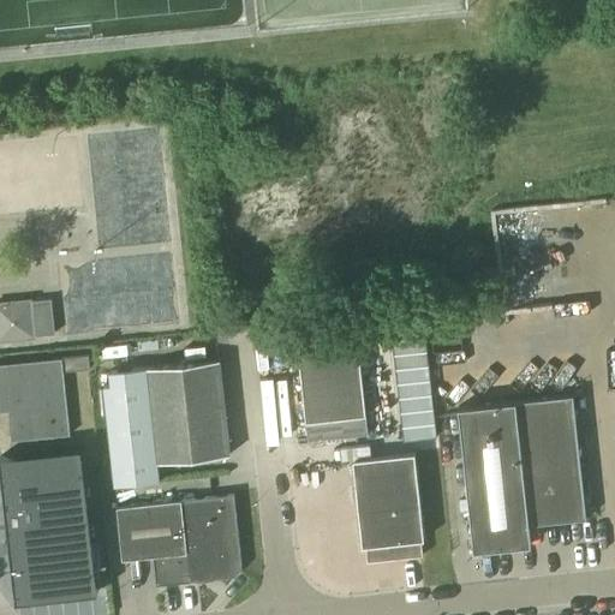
[(0,304),(0,341),(34,338),(34,335),(54,333),(51,299),(30,302),(30,300),(0,304)]
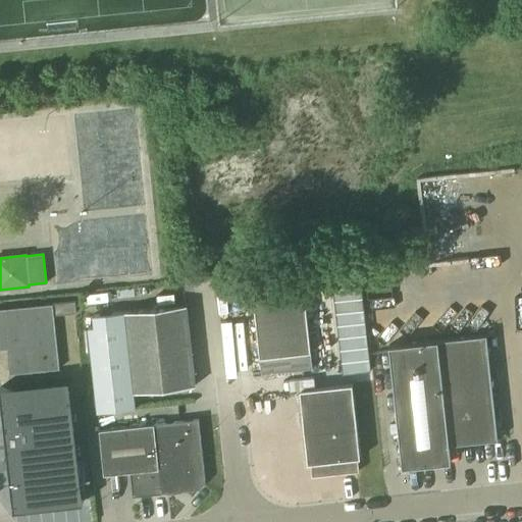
[(362,297),(358,260),(329,264),(332,288),(333,300),(362,297)]
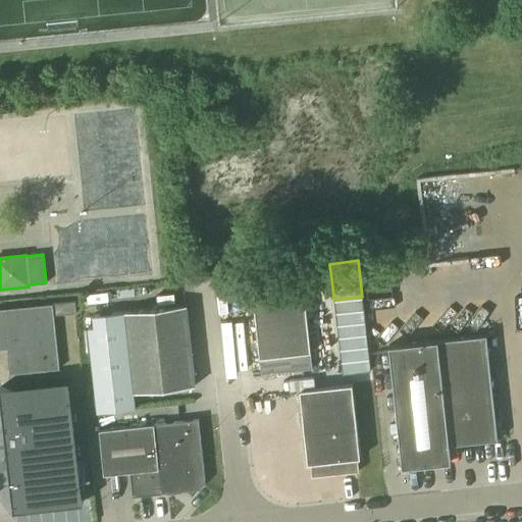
[(304,292),(332,288),(329,264),(301,267),(304,292)]
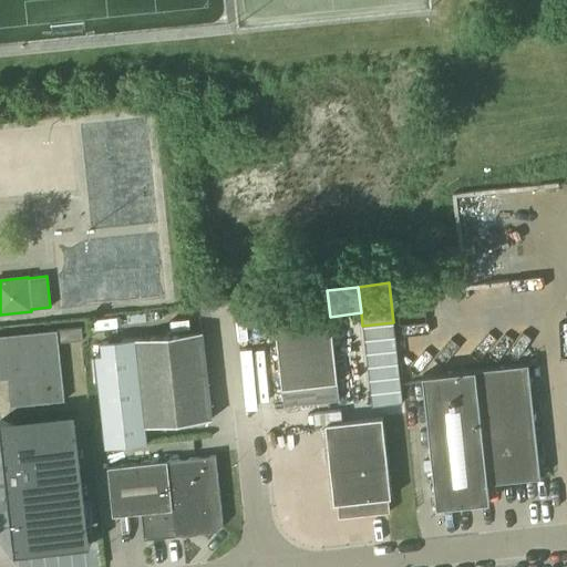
[(284,406),(340,401),(330,317),(275,322),(284,406)]
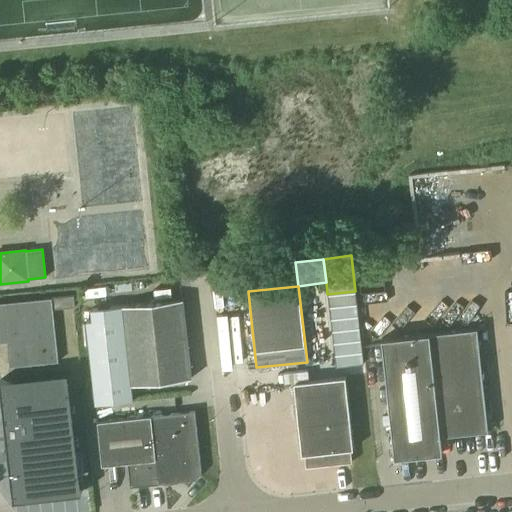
[(329,306),(357,303),(355,291),(327,294),(329,306)]
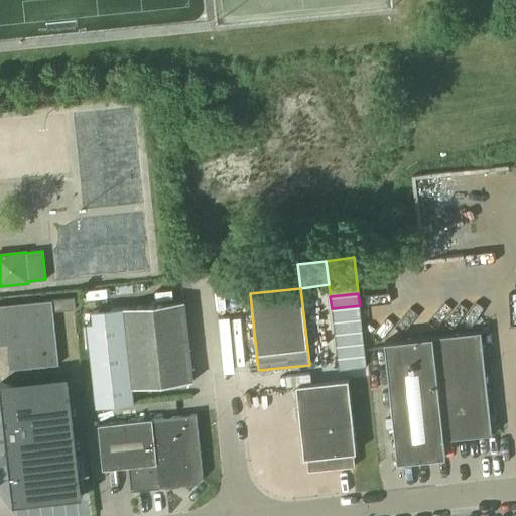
[(0,306),(0,346),(6,346),(9,370),(58,365),(52,312),(75,309),(74,298),(0,306)]
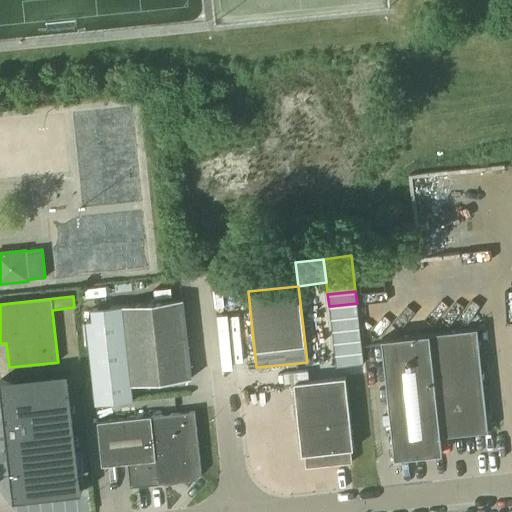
[(130,386),(132,385),(191,379),(183,299),(123,306),(92,309),(93,321),(87,322),(95,403),(132,399),(130,386)]
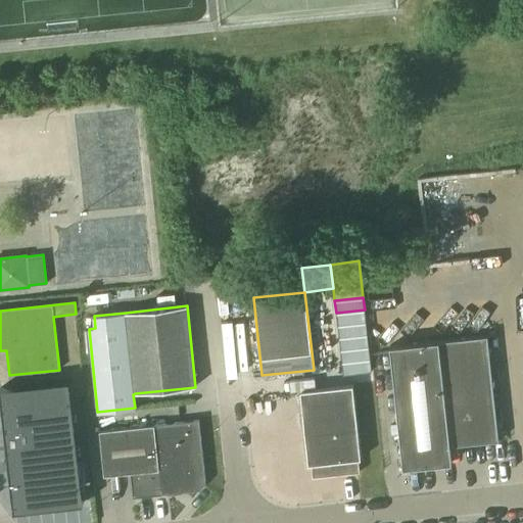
[(337,325),(366,322),(365,310),(336,313),(337,325)]
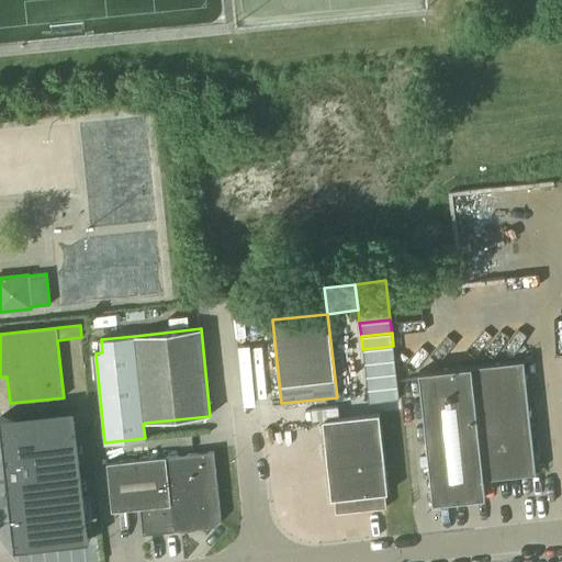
[(363,362),(394,359),(393,346),(362,349),(363,362)]
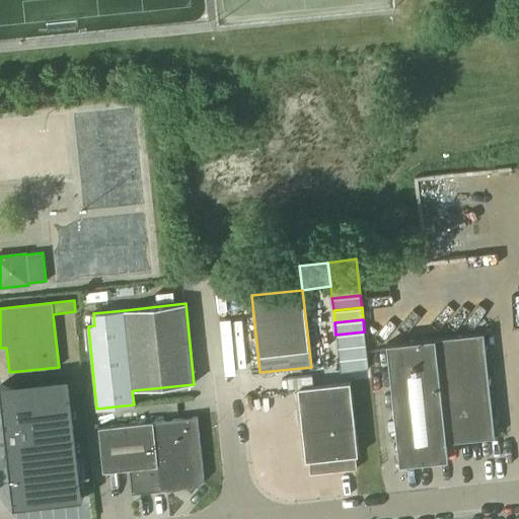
[(338,347),(366,344),(364,331),(336,335),(338,347)]
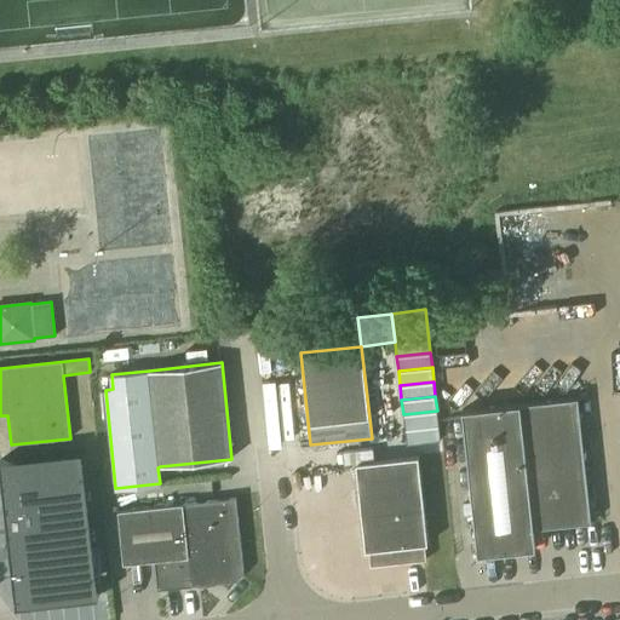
[(520,405),(533,529),(592,523),(578,399),(520,405)]
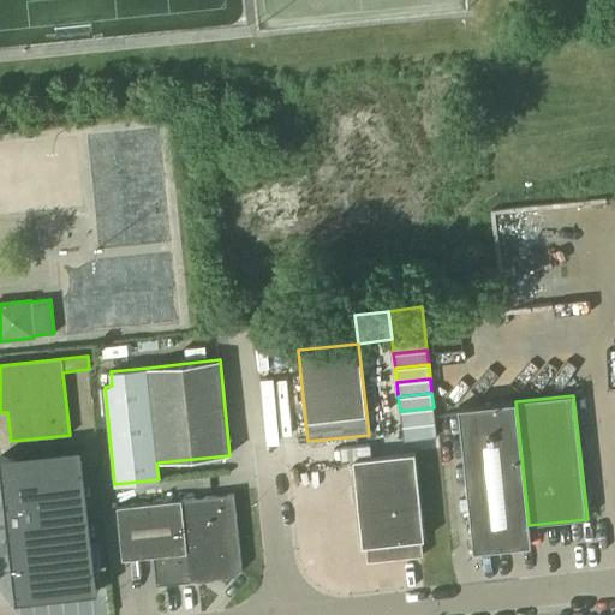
[(529,525),(515,401),(459,408),(473,551),(531,545),(529,525)]
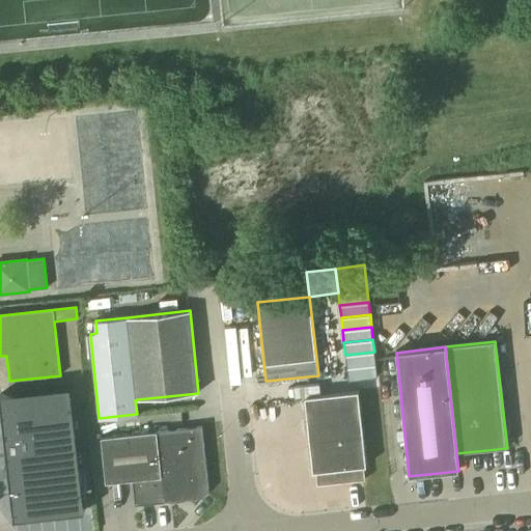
[(346,367),(375,364),(375,360),(374,352),(345,355),(346,367)]
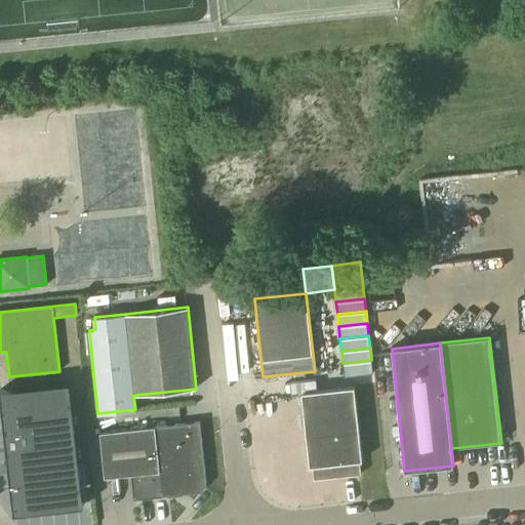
[(345,375),(372,372),(371,360),(342,363),(345,375)]
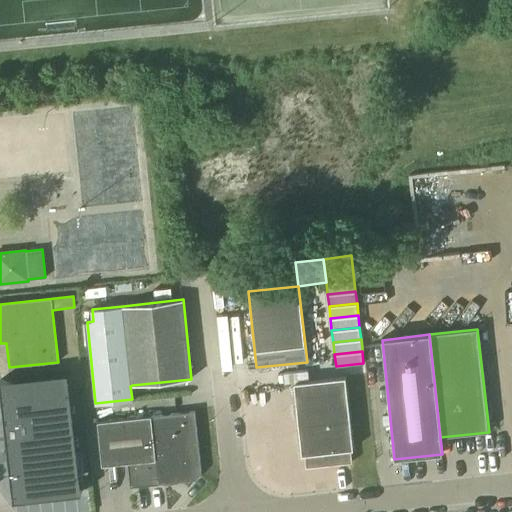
[(67,373),(0,380),(0,389),(12,501),(80,493),(67,373)]
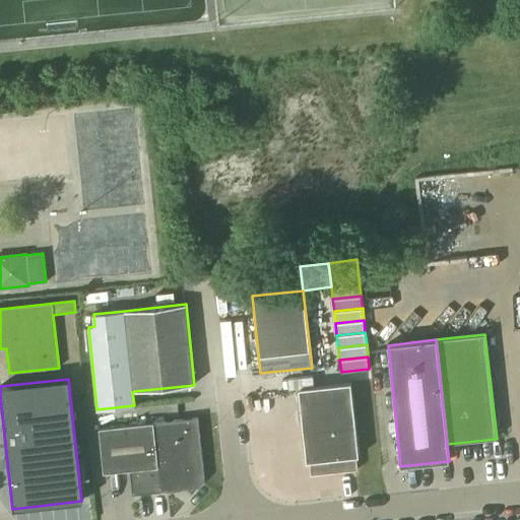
[(299,389),(307,462),(309,462),(311,475),(358,470),(356,457),(359,457),(350,383),(342,384),(299,389)]
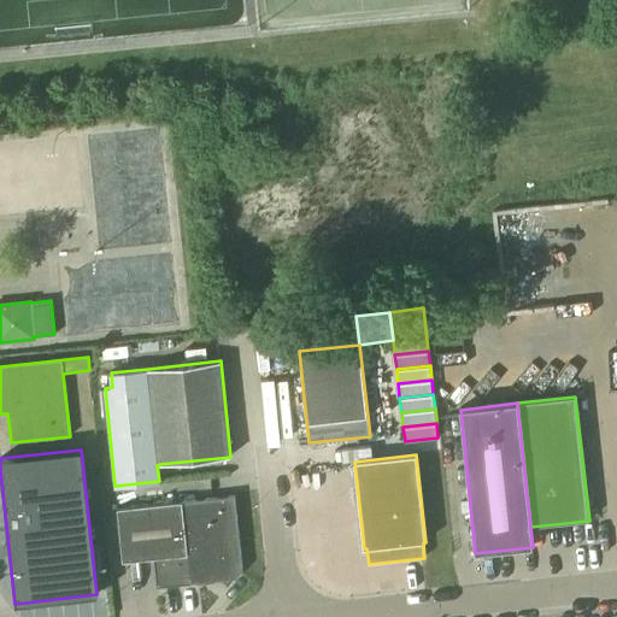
[(182,503),(191,583),(236,579),(242,571),(235,497),(182,503)]
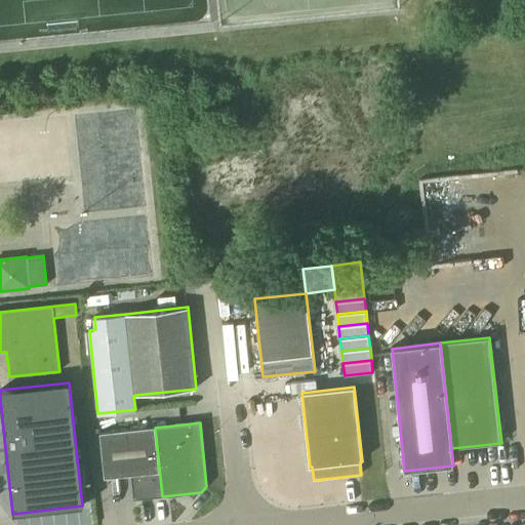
[(162,496),(155,428),(99,434),(105,478),(131,476),(133,499),(162,496)]
